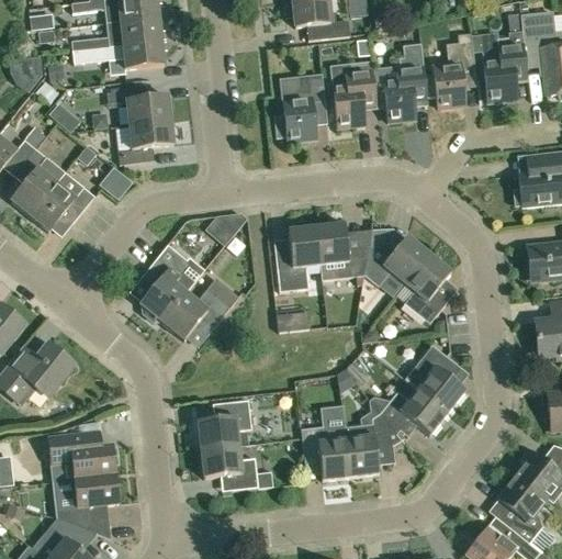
[(158,15),(156,0),(74,0),(70,1),(71,11),(104,8),(105,21),(158,15)]
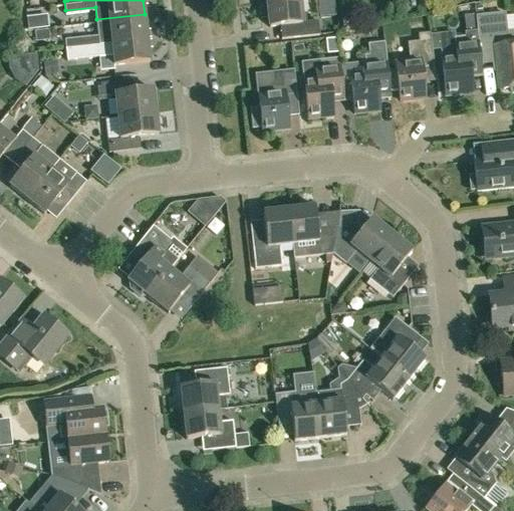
[(300,11),(298,0),(259,0),(260,11),(268,10),(270,24),(280,22),(282,36),(320,32),(318,18),(307,19),(306,11),(300,11)]
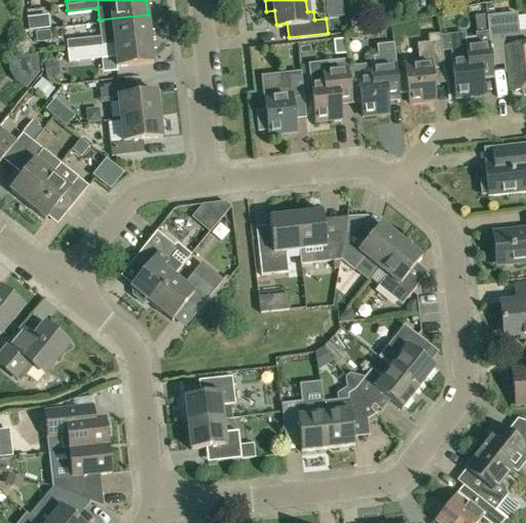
[(525,37),(520,38),(517,11),(487,14),(488,23),(489,30),(492,58),(493,62),(509,60),(512,88),(523,87),(523,90),(525,92),(525,91),(525,37)]
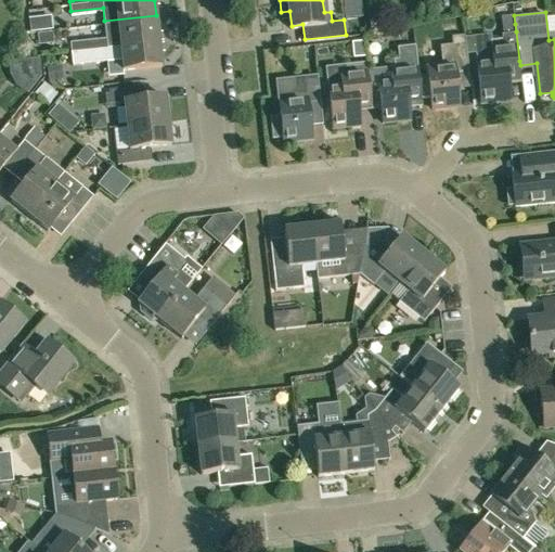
[(40,31),(63,30),(62,13),(39,14),(40,31)]
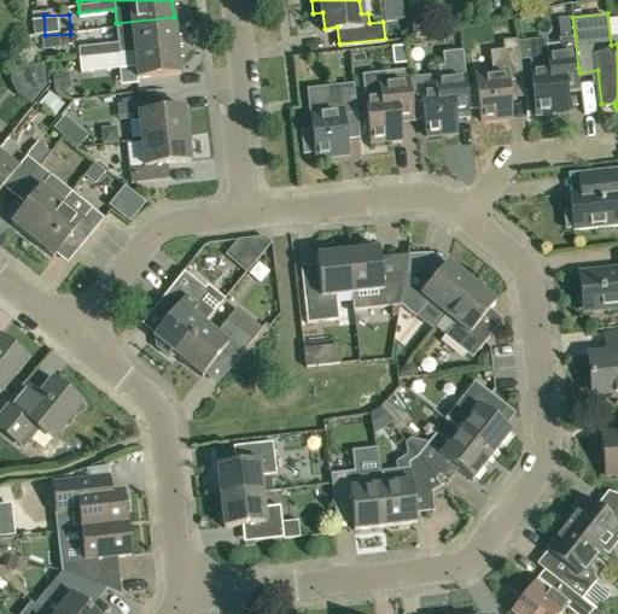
[(41,17),(38,17),(31,18),(33,33),(39,33),(44,31),(41,17)]
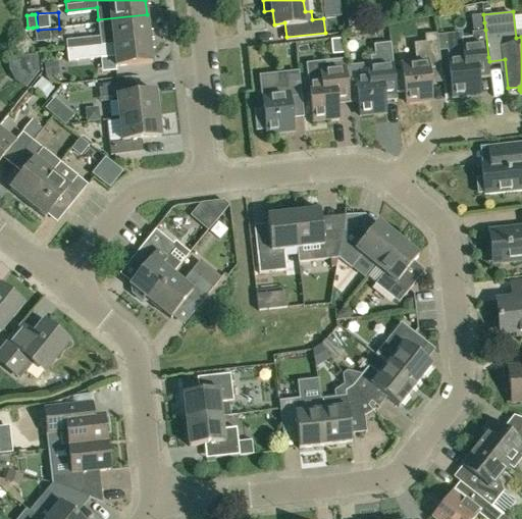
[(66,46),(150,37),(147,14),(98,19),(99,33),(65,36),(66,46)]
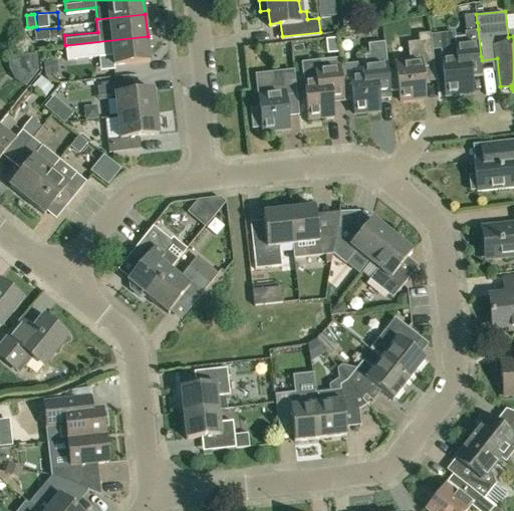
[(468,30),(478,29),(477,22),(476,14),(466,15),(468,30)]
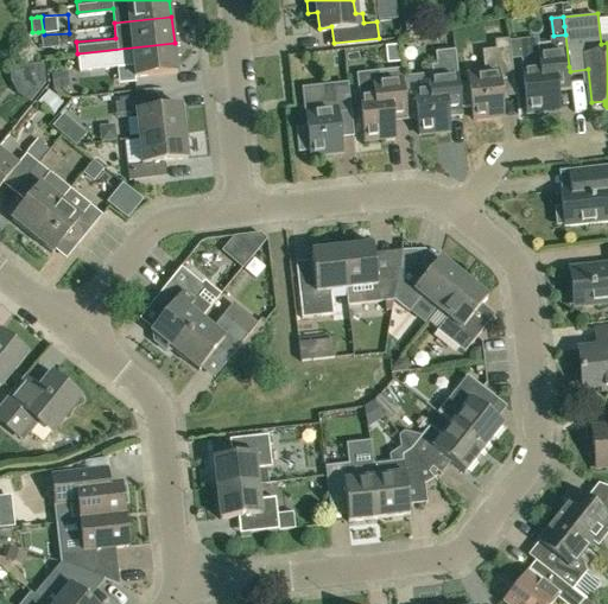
[(570,71),(569,67),(565,35),(553,36),(551,36),(552,40),(538,42),(540,64),(525,65),(530,109),(559,106),(557,90),(557,87),(571,84),(570,71)]
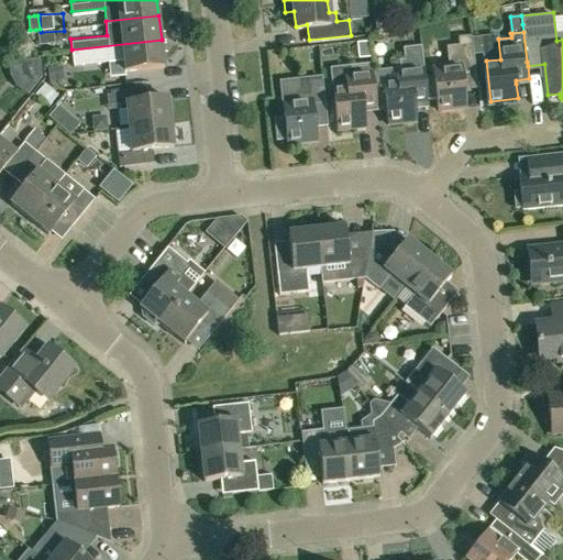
[(467,103),(463,67),(475,66),(472,33),(460,34),(460,42),(448,44),(450,64),(434,66),(434,75),(426,76),(427,80),(426,80),(428,97),(438,97),(439,107),(467,103)]
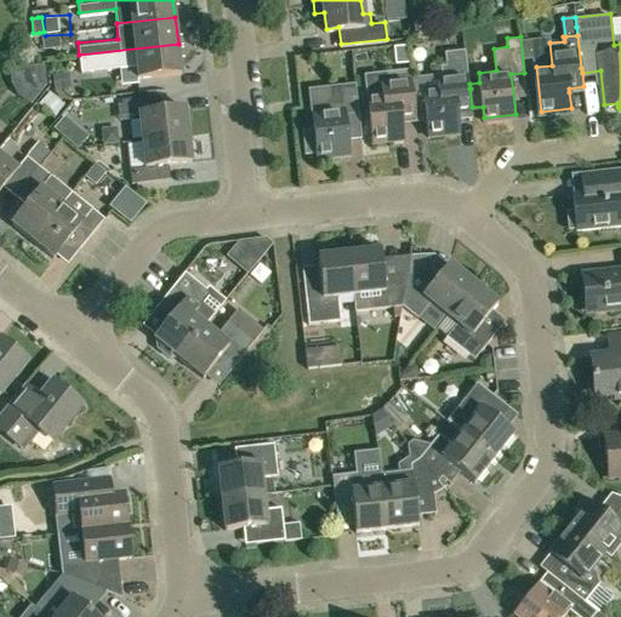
[(406,41),(394,43),(396,61),(408,60),(406,41)]
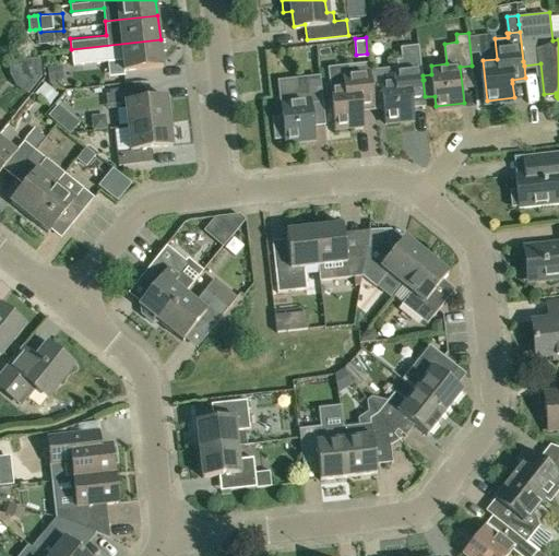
[(163,63),(161,39),(71,49),(72,61),(122,56),(123,67),(163,63)]
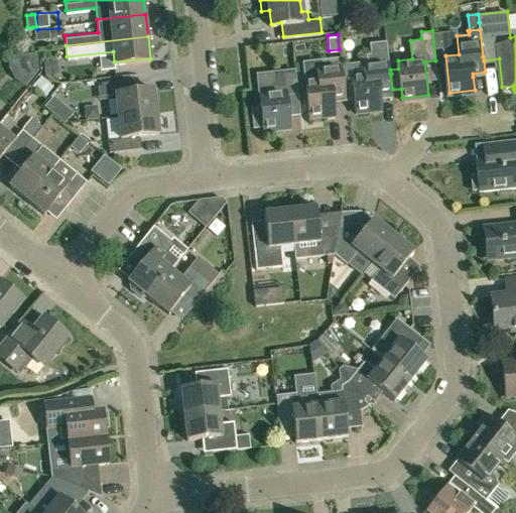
[(347,63),(343,63),(345,78),(347,100),(356,99),(358,111),(383,108),(379,75),(390,74),(391,74),(390,70),(387,39),(370,41),(372,52),(367,53),(369,72),(353,74),(347,70),(347,63)]
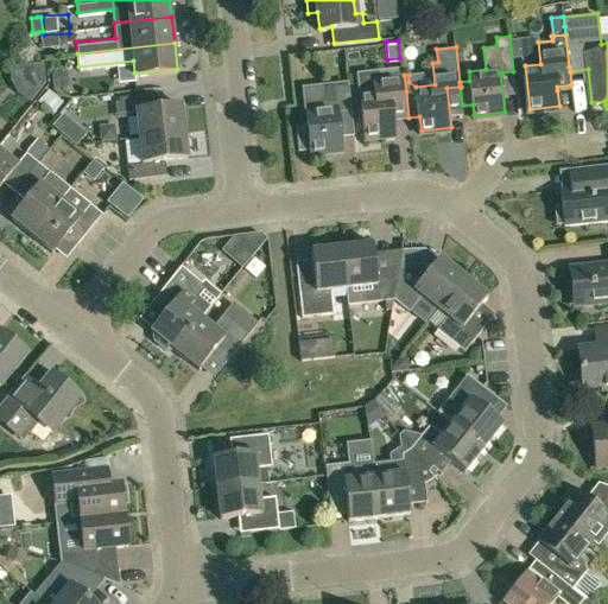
[(409,118),(406,91),(404,75),(403,64),(401,64),(377,68),(379,90),(360,91),(366,137),(397,133),(394,119),(409,118)]
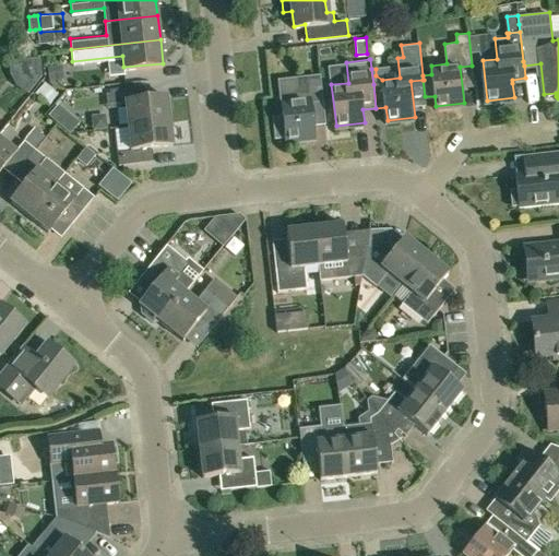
[(287,139),(314,135),(311,99),(323,98),(321,73),(298,75),(298,87),(282,89),(283,99),(284,115),(286,137),(287,139)]
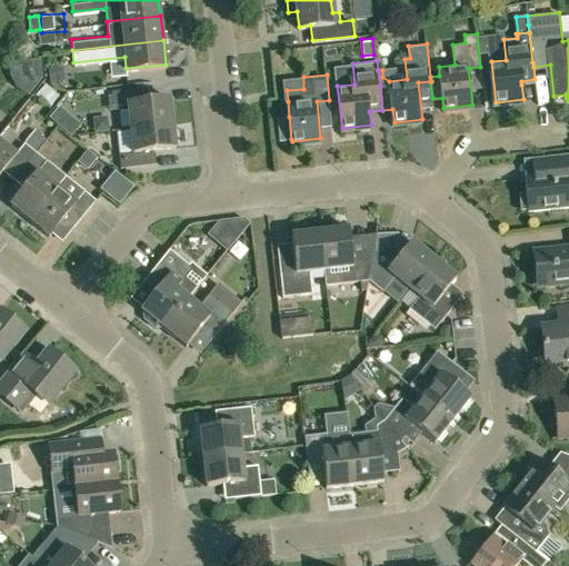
[(48,105),(57,95),(43,82),(35,93),(48,105)]
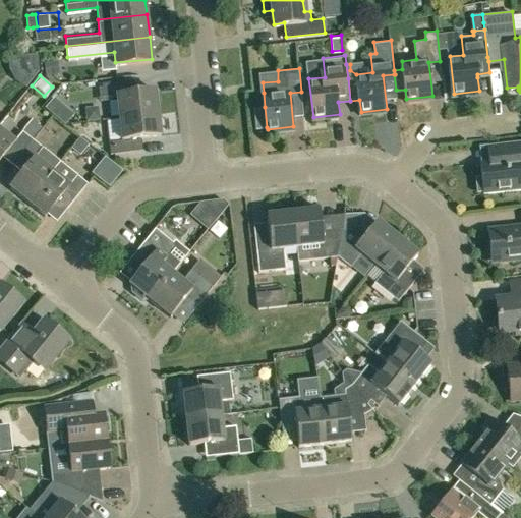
[(135,90),(134,77),(103,80),(105,94),(116,93),(118,114),(158,109),(156,88),(135,90)]
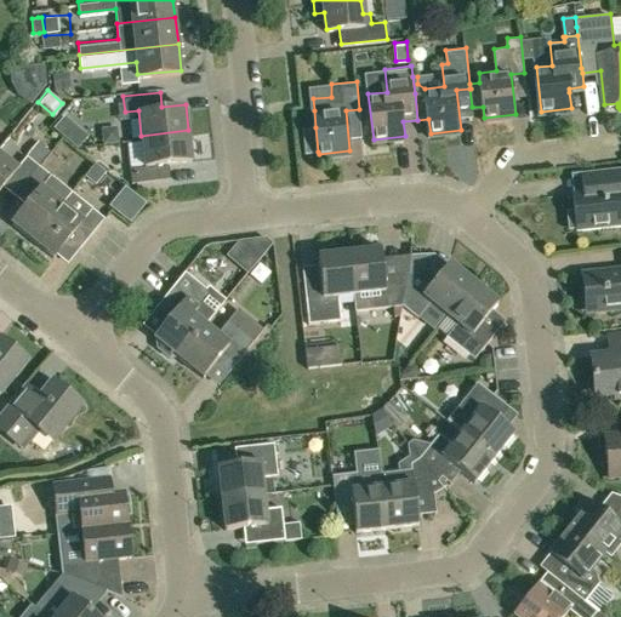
[(63,114),(52,126),(63,137),(74,124),(63,114)]
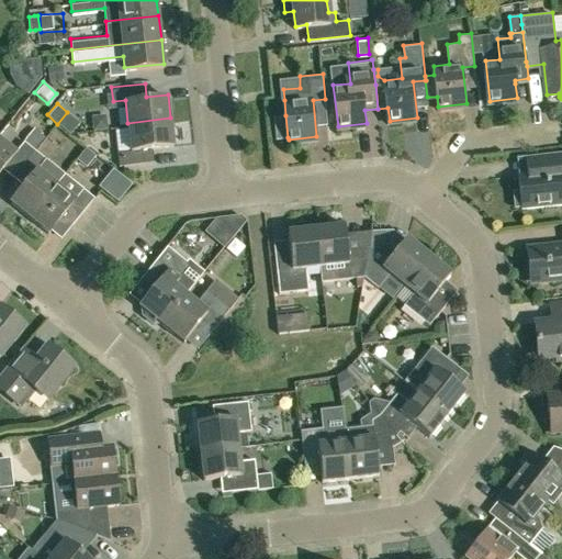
[(93,126),(107,125),(104,112),(91,113),(93,126)]
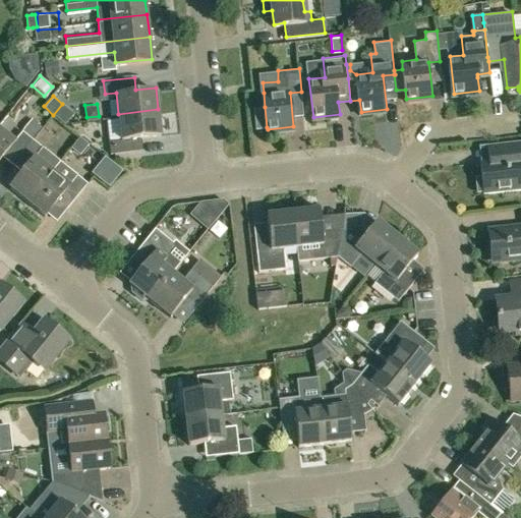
[(265,107),(253,108),(255,128),(267,127),(265,107)]
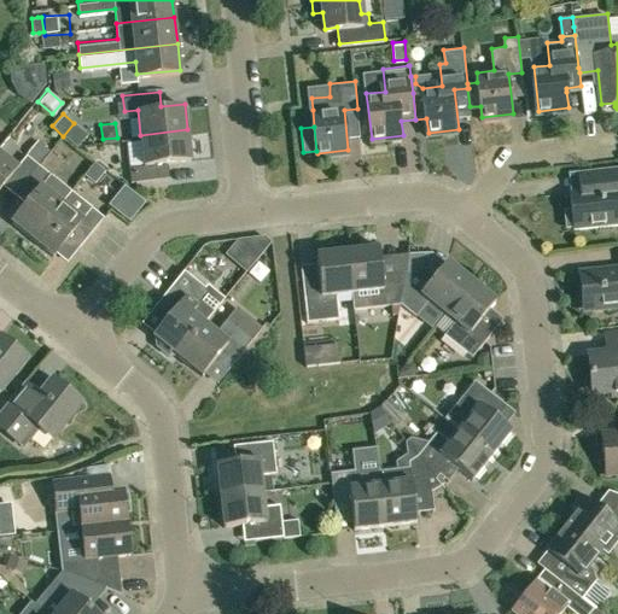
[(132,179),(169,174),(167,159),(191,156),(187,129),(140,135),(144,162),(130,163),(132,179)]
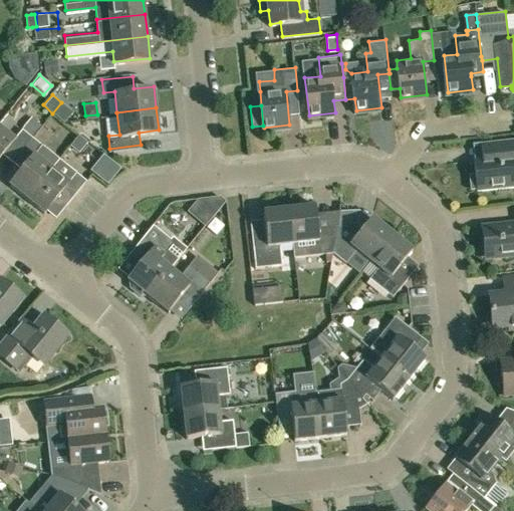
[(0,155),(8,146),(17,154),(32,136),(32,135),(41,122),(31,114),(21,128),(22,128),(14,138),(0,125),(0,155)]
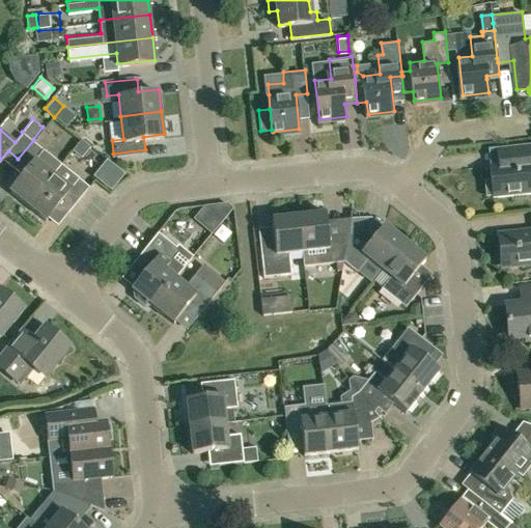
[(320,135),(306,140),(311,154),(325,149),(320,135)]
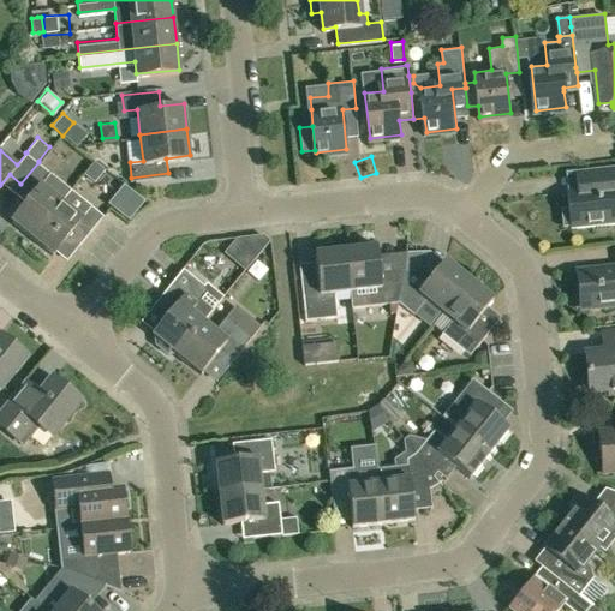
[(93,178),(115,191),(126,174),(103,161),(93,178)]
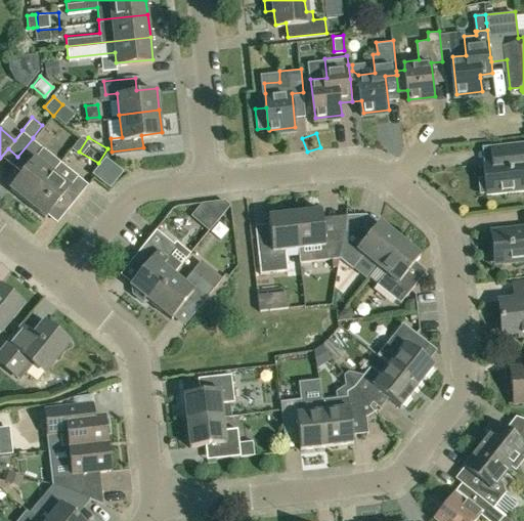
[(10,186),(28,200),(60,160),(52,154),(33,138),(17,157),(28,164),(10,186)]
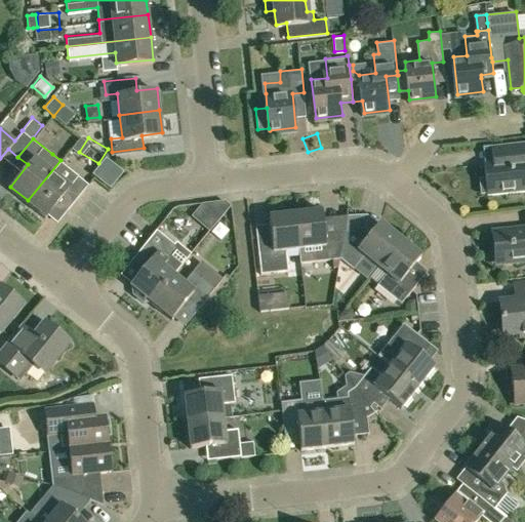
[(524,141),(502,144),(490,145),(492,160),(484,160),(486,175),(480,176),(481,191),(488,190),(488,193),(524,188),(524,141)]
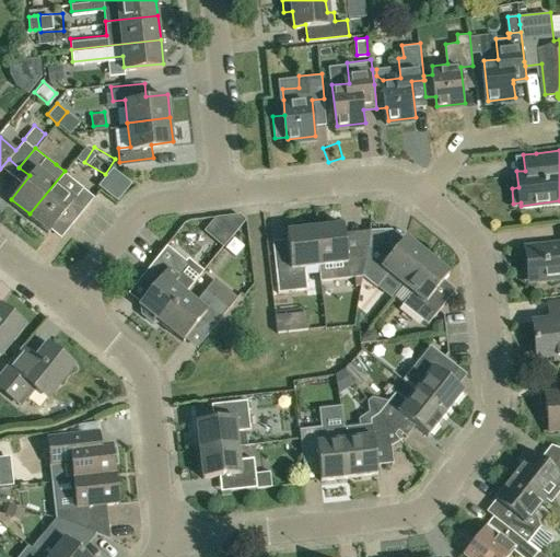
[(65,171),(30,213),(48,229),(66,208),(77,216),(94,194),(83,185),(65,171)]
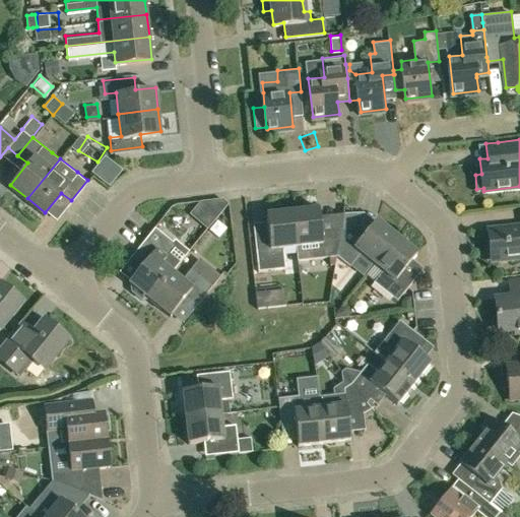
[(226,200),(222,197),(198,199),(215,213),(226,200)]
